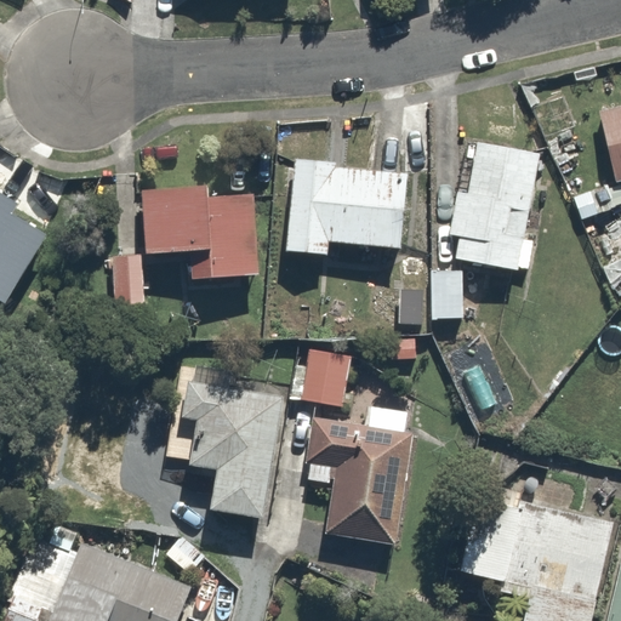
[(620,107),(597,113),(615,184),(620,182),(620,107)]
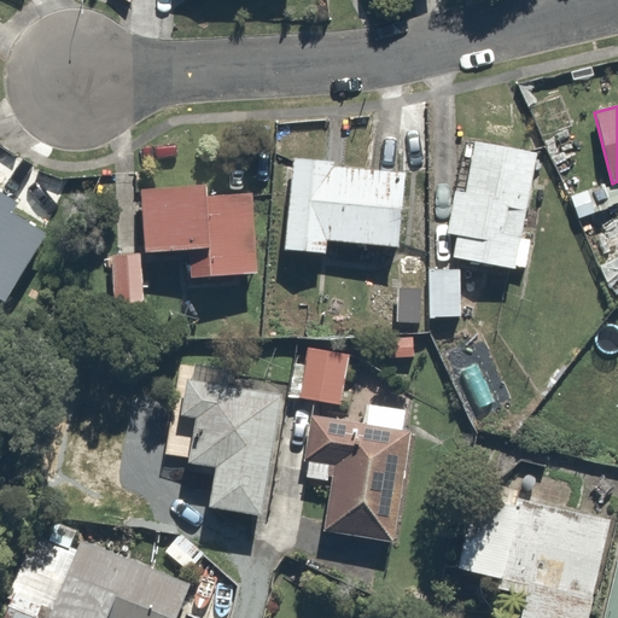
[(517,269),(540,155),(474,141),(464,194),(453,192),(444,235),(461,239),(458,257),(517,269)]
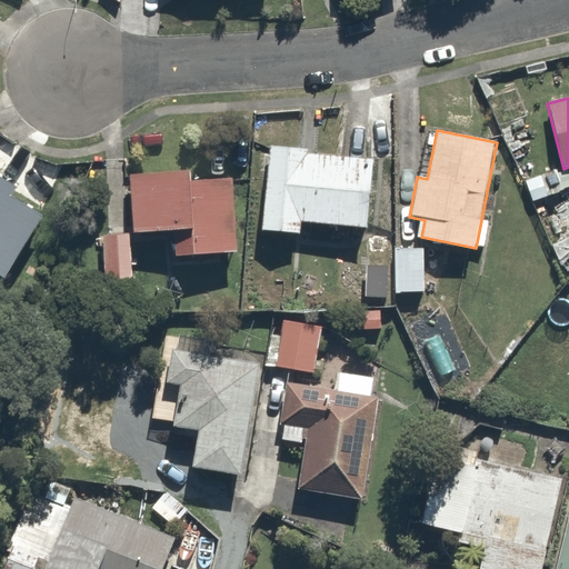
[(378,160),(272,149),(263,235),(303,239),(306,222),(371,228),(378,160)]
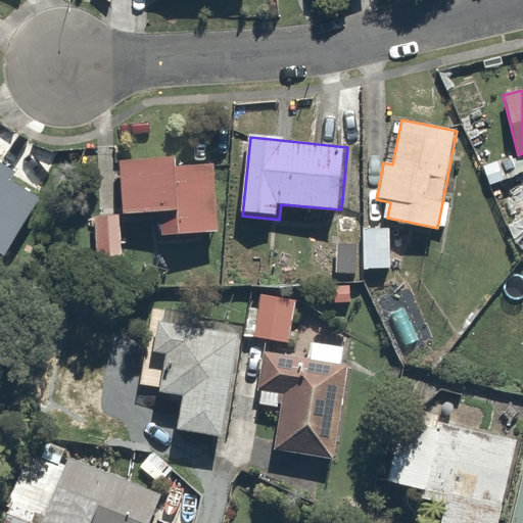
[(178,157),(119,161),(123,217),(159,214),(160,237),(223,233),(219,164),(178,167),(178,157)]
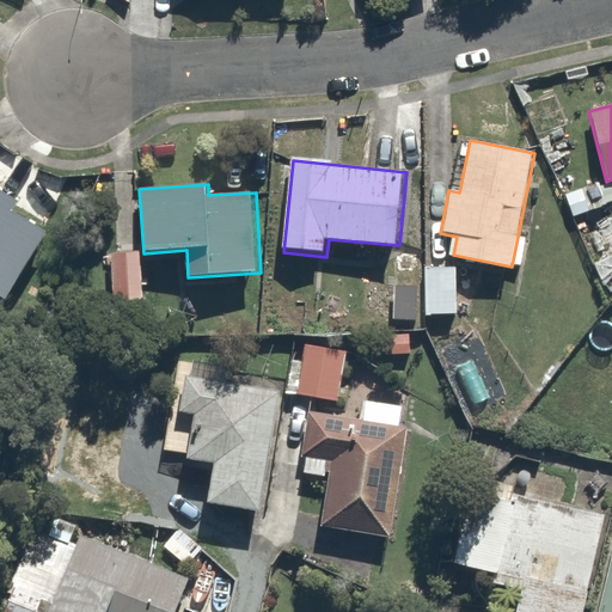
[(5,195),(0,202),(0,298),(43,236),(18,218),(24,208),(5,195)]
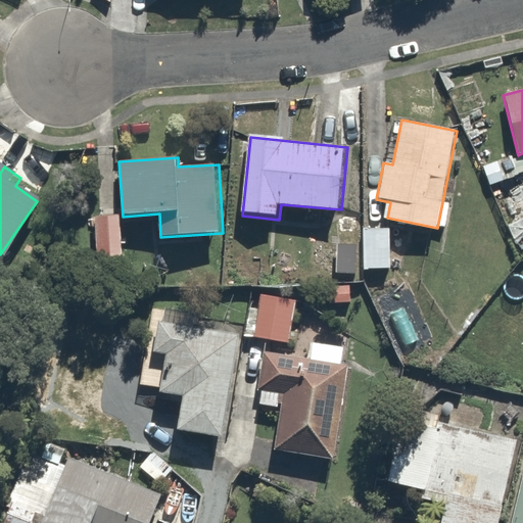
[(116,216),(96,218),(101,271),(121,269),(116,216)]
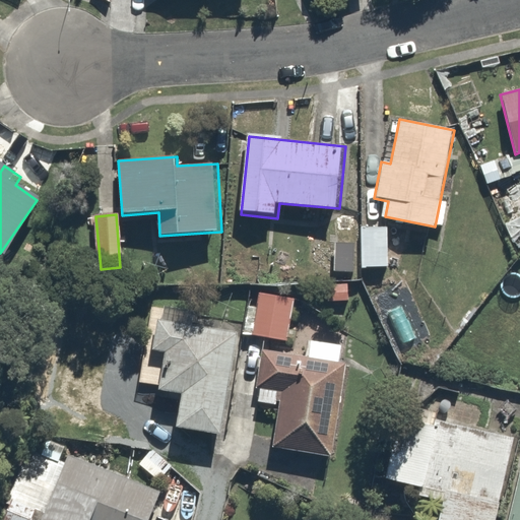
[(387,225),(359,226),(361,268),(389,267),(387,225)]
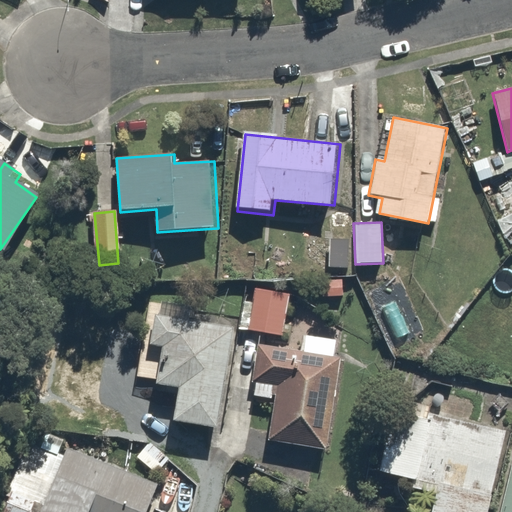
[(342,275),(320,275),(320,301),(343,301),(342,275)]
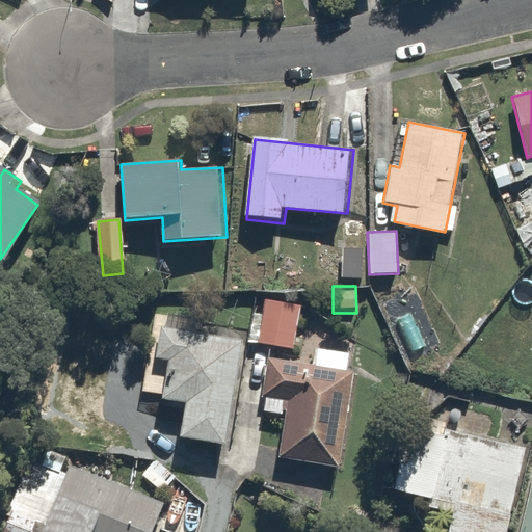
[(260,304),(255,342),(297,348),(302,312),(260,304)]
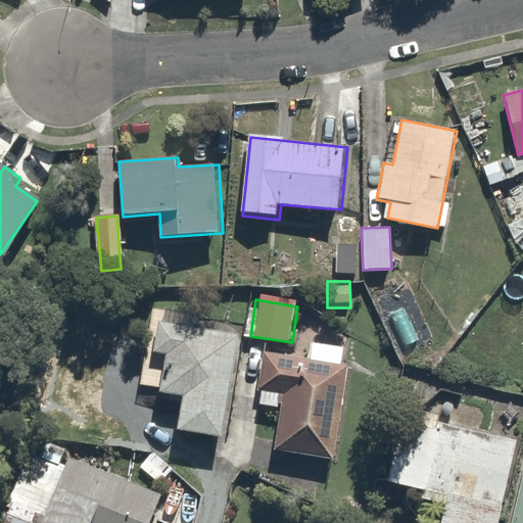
[(228,436),(240,336),(152,325),(145,388),(185,393),(180,430),(228,436)]
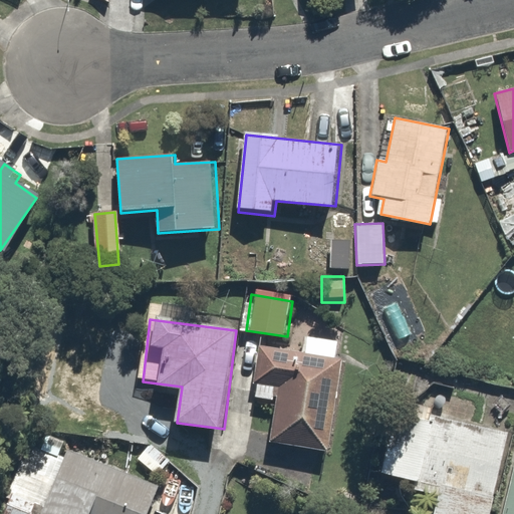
[(328,452),(341,346),(303,341),(302,354),(259,349),(252,400),(273,403),(268,444),(328,452)]
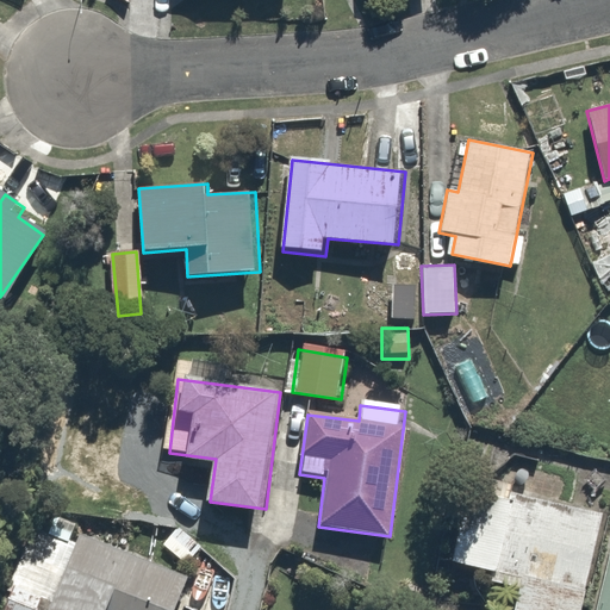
[(583,609),(605,514),(473,484),(455,564),(492,572),(490,584),(518,591),(514,609),(583,609)]
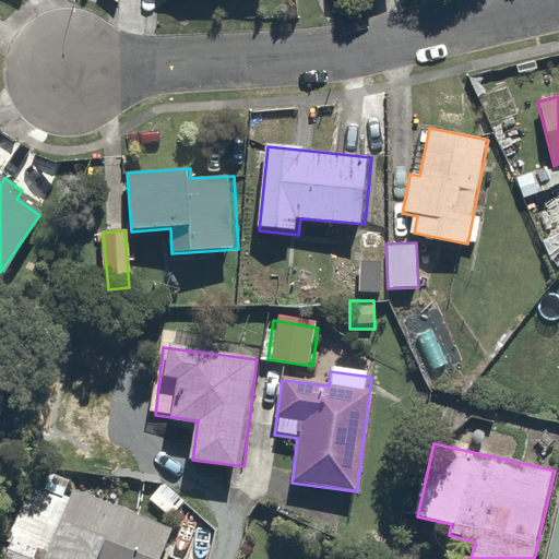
[(40,558),(74,483),(40,467),(0,558),(40,558)]
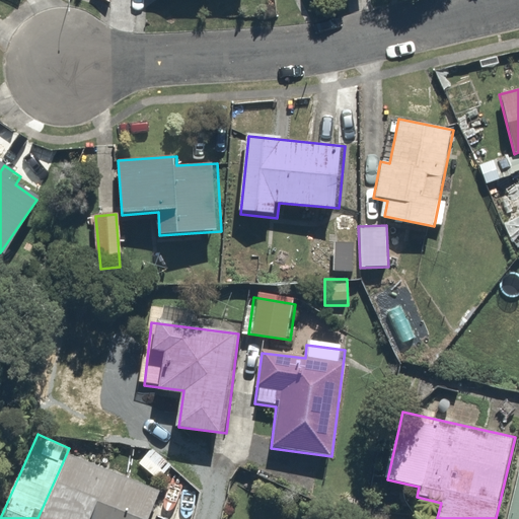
[(154,445),(137,461),(158,485),(175,467),(154,445)]
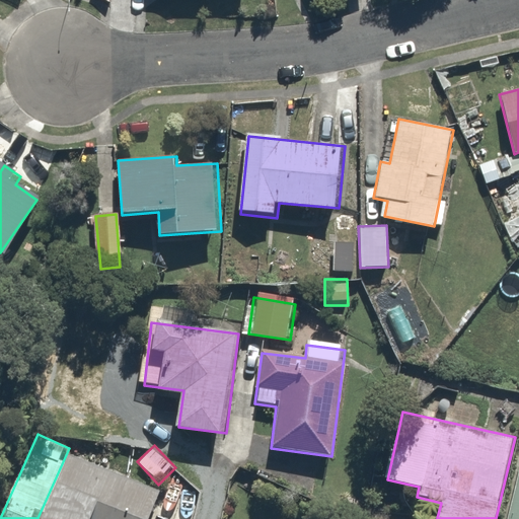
[(145,518),(158,490),(71,454),(44,518),(145,518)]
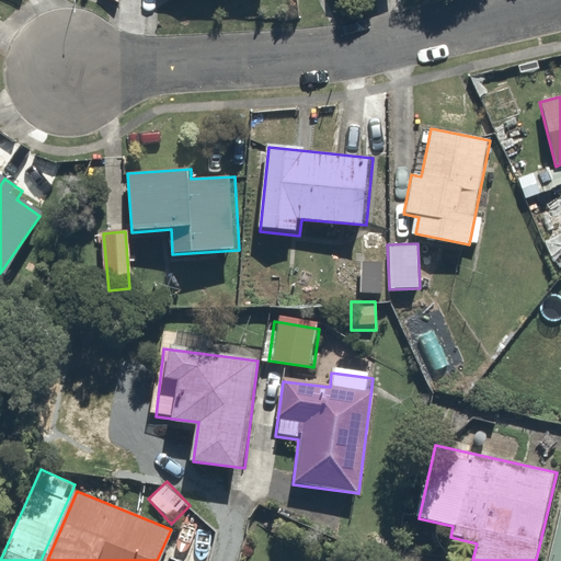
[(560,560),(560,499),(548,560),(560,560)]
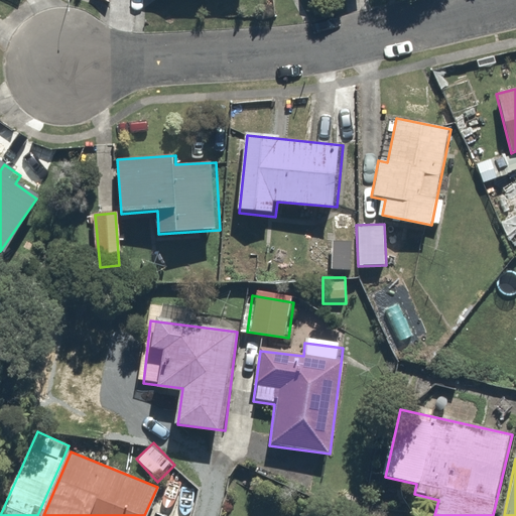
All buildings are outlined.
